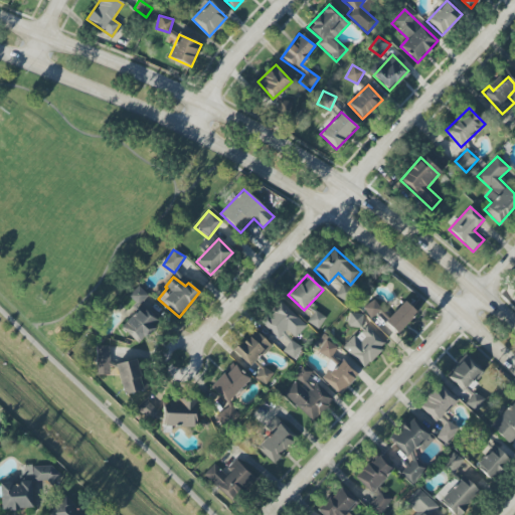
[(147,296),(138,286),(129,296),(138,305),(147,296)]
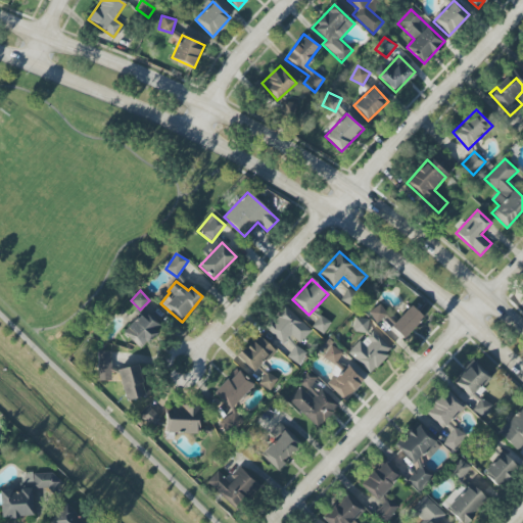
[(387,315),(380,304),(369,313),(376,323),(387,315)]
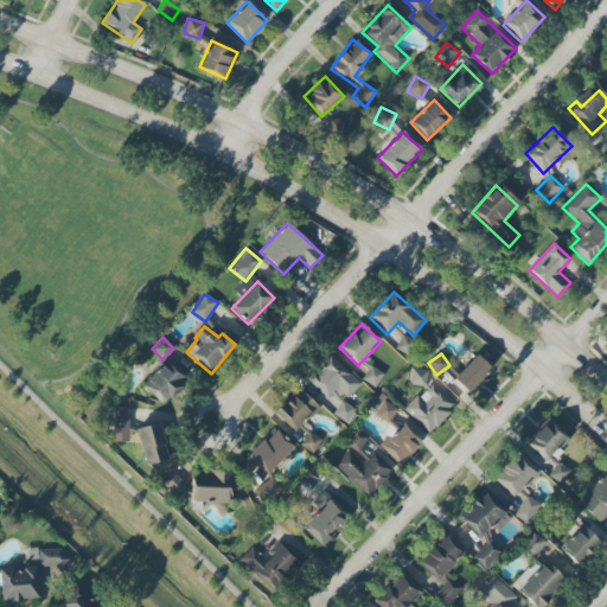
[(491,369),(475,355),(453,381),(468,394),(491,369)]
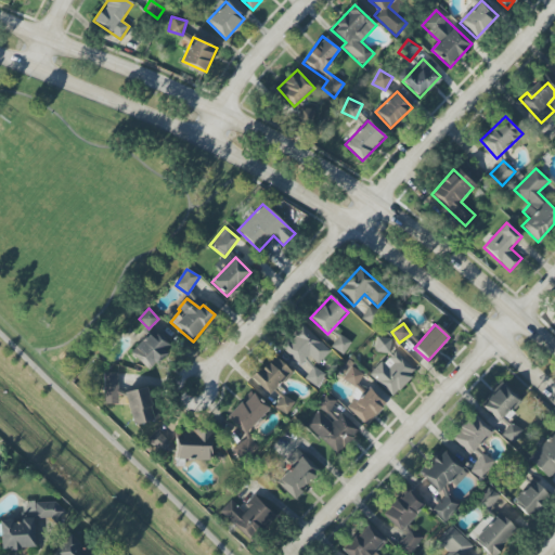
[(315,365),(330,350),(302,325),(281,348),(300,366),(308,359),(315,365)]
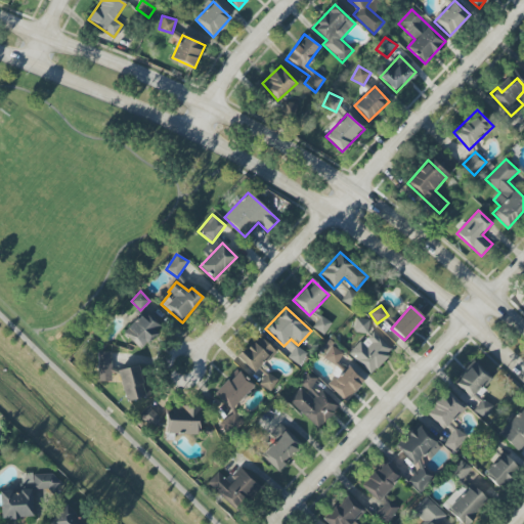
[(153,317),(147,322),(139,315),(122,334),(139,350),(162,326),(153,317)]
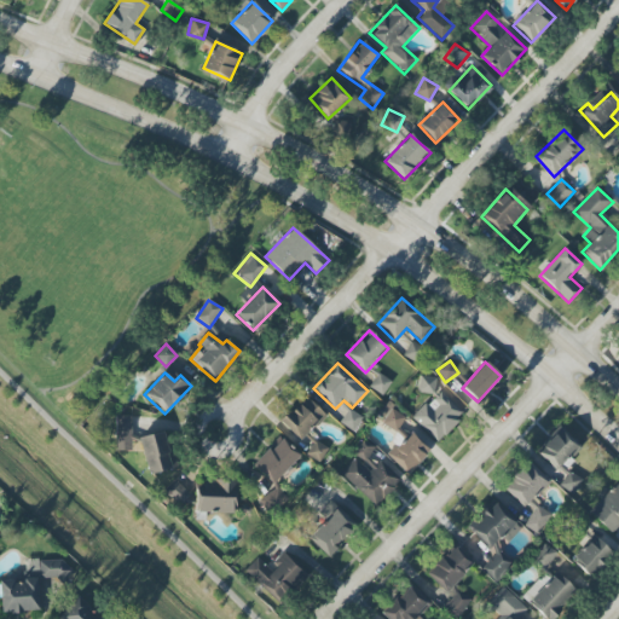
[(434,395),(437,379),(420,376),(417,393),(434,395)]
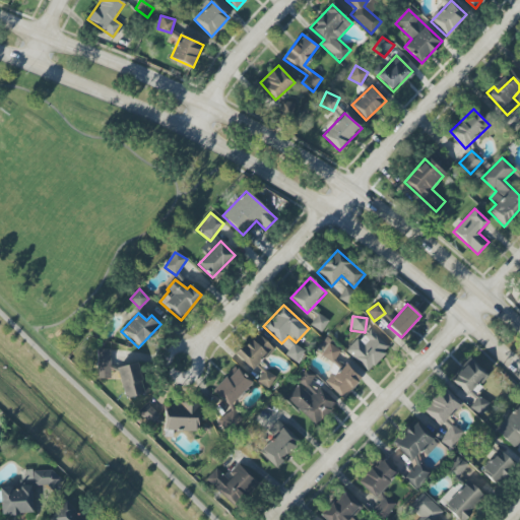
[(346,351),(368,372),(389,348),(369,328),(346,351)]
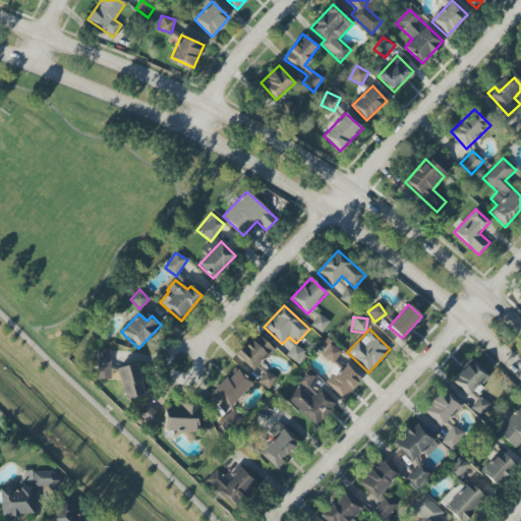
[(236,354),(251,371),(274,351),(257,334),(236,354)]
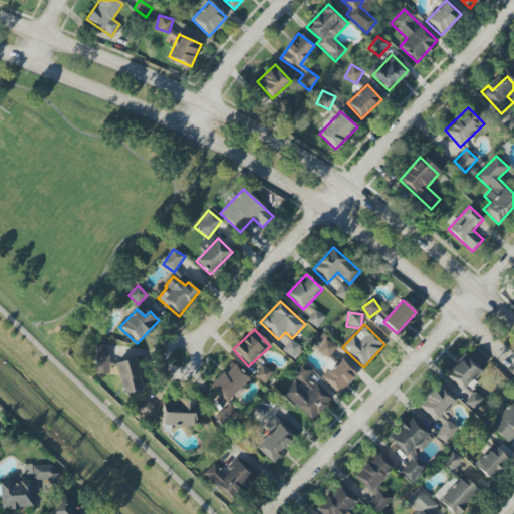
[(313,346),(329,357),(337,346),(320,335),(313,346)]
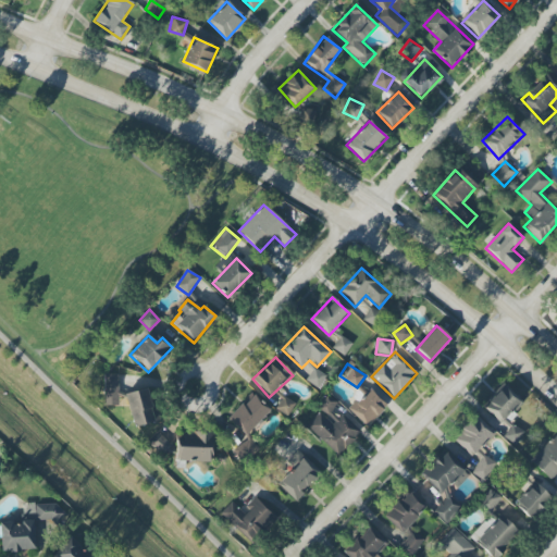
[(319,388),(325,374),(312,369),(306,382),(319,388)]
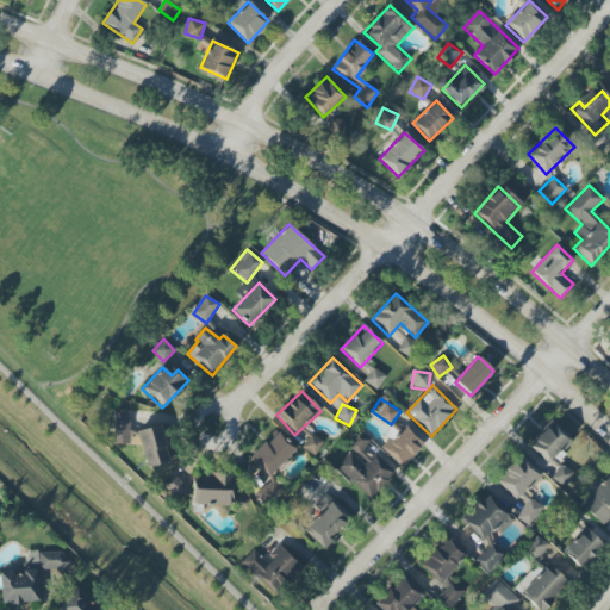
[(114,427),(130,427),(130,411),(114,410),(114,427)]
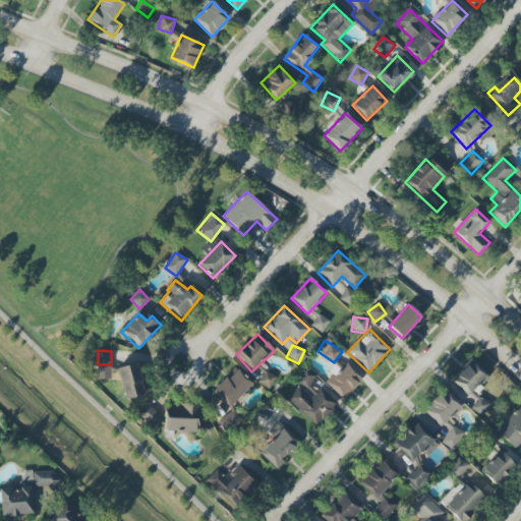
[(475,403),(471,407),(480,417),(490,407),(477,393),(482,388),(478,384),(486,375),(472,361),(453,379),(475,403)]
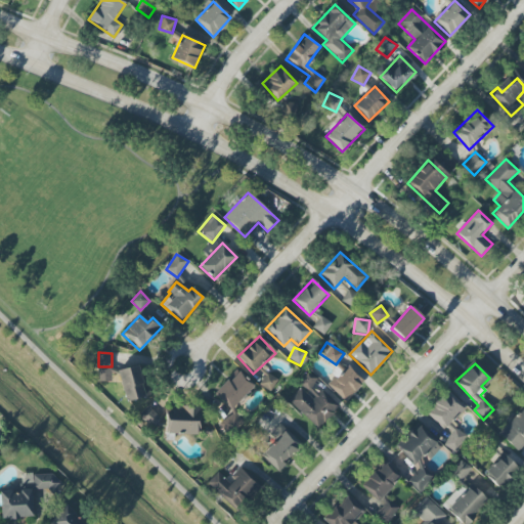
[(148,396),(139,364),(117,372),(126,402),(148,396)]
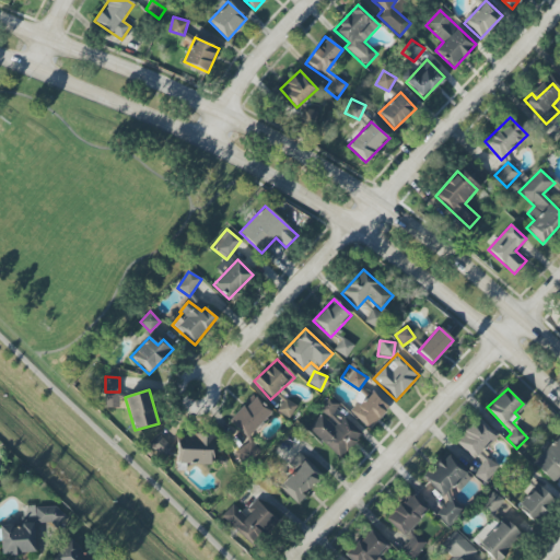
[(389,408),(371,392),(351,412),(369,430),(389,408)]
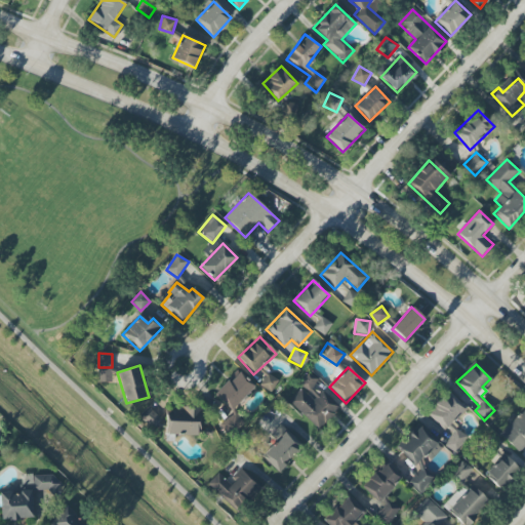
[(214,395),(230,411),(254,388),(239,371),(214,395)]
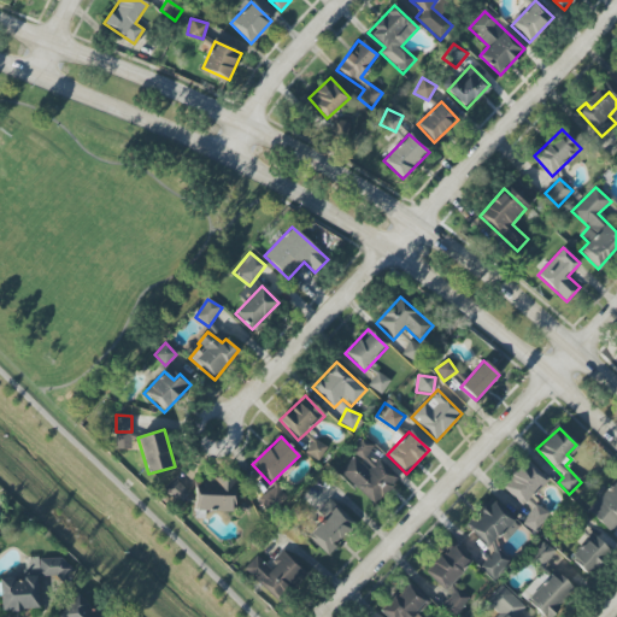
[(340,471),(374,504),(397,480),(369,452),(374,447),(363,436),(350,451),(354,456),(340,471)]
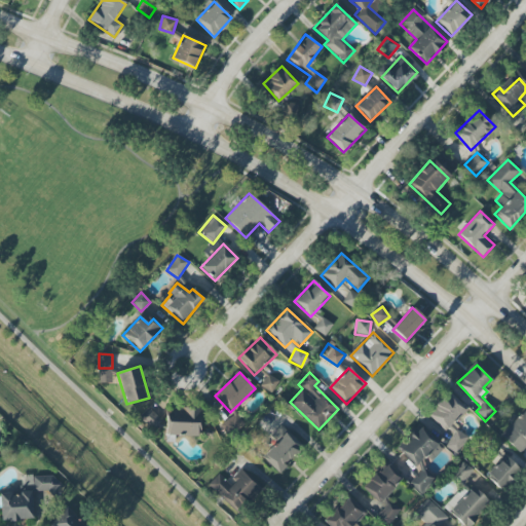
[(278,382),(269,375),(261,386),(271,392),(278,382)]
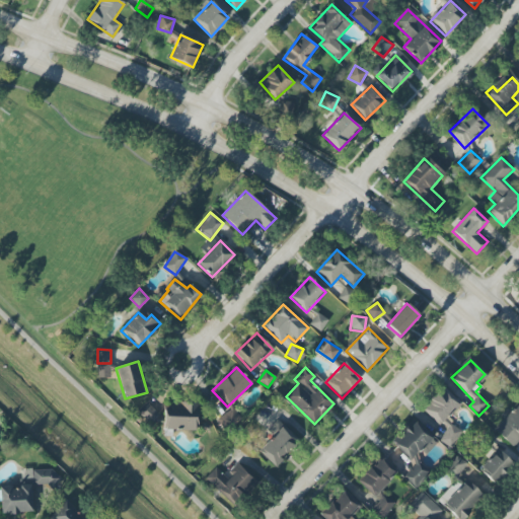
[(440,426),(461,403),(443,386),(422,410),(440,426)]
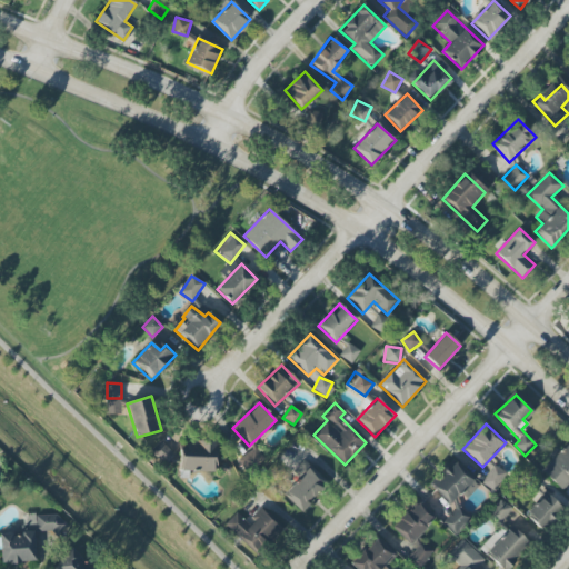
[(176,456),(160,441),(149,452),(165,467),(176,456)]
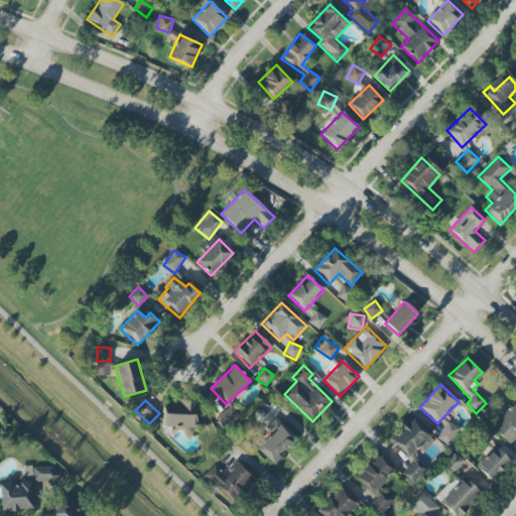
[(197,427),(197,401),(163,402),(164,428),(197,427)]
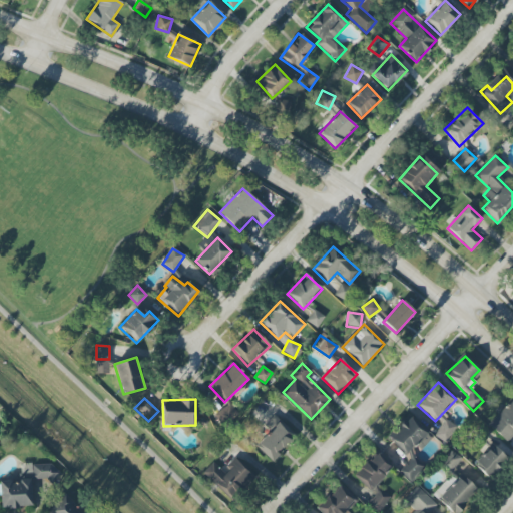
[(508,443),(512,437),(512,402),(511,400),(488,425),(508,443)]
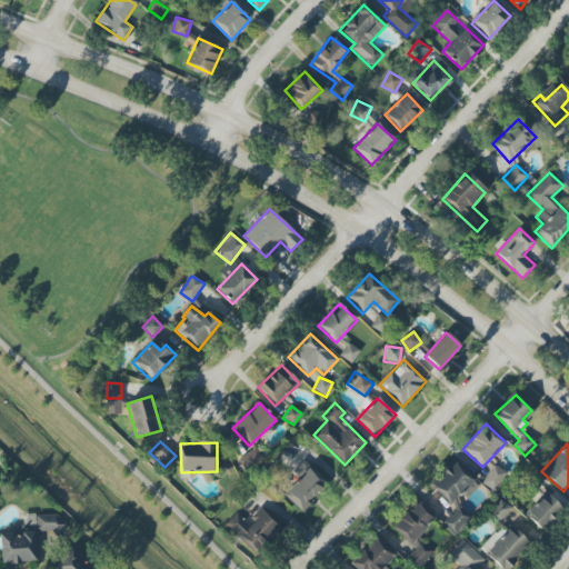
[(473,480),(453,462),(431,487),(451,505),(473,480)]
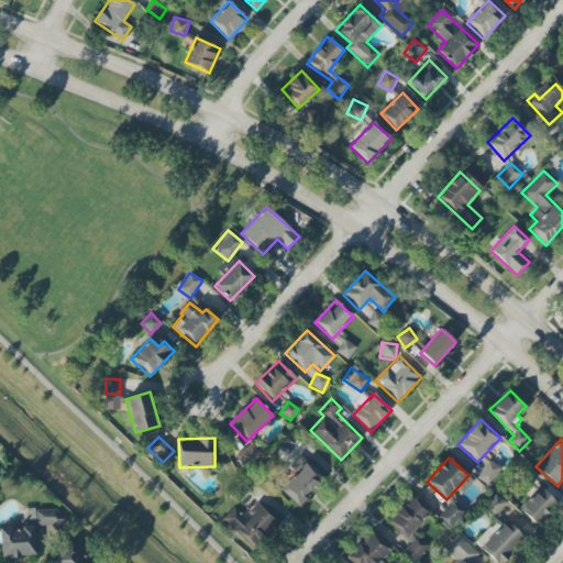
[(477,481),(490,486),(498,467),(485,462),(477,481)]
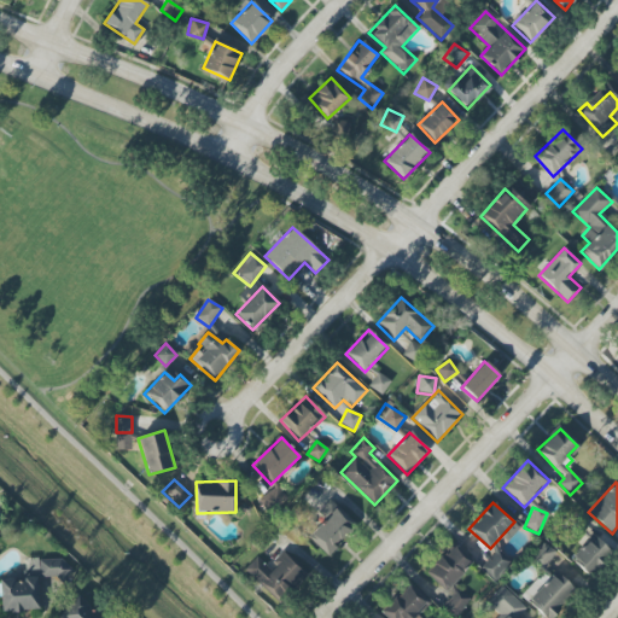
[(354,525),(336,508),(308,537),(330,558),(338,548),(334,546),(354,525)]
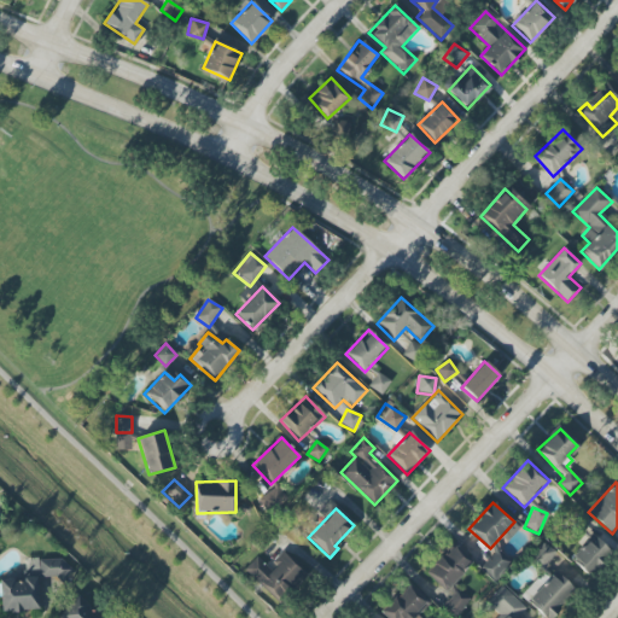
[(611,553),(602,544),(598,551),(587,541),(571,559),(589,576),(611,553)]
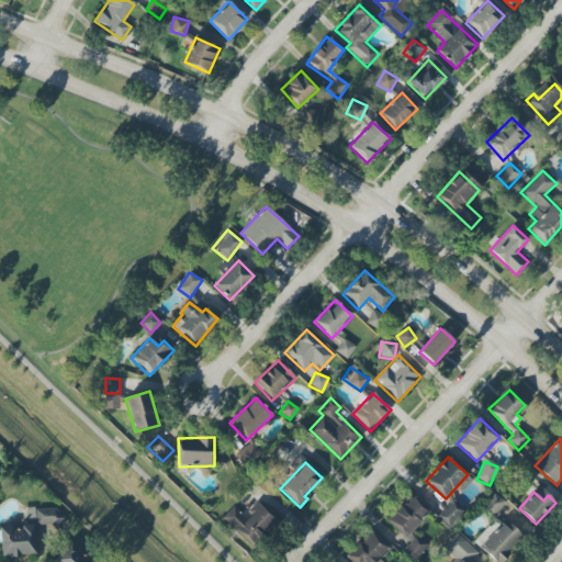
[(505,501),(492,494),(484,512),(497,518),(505,501)]
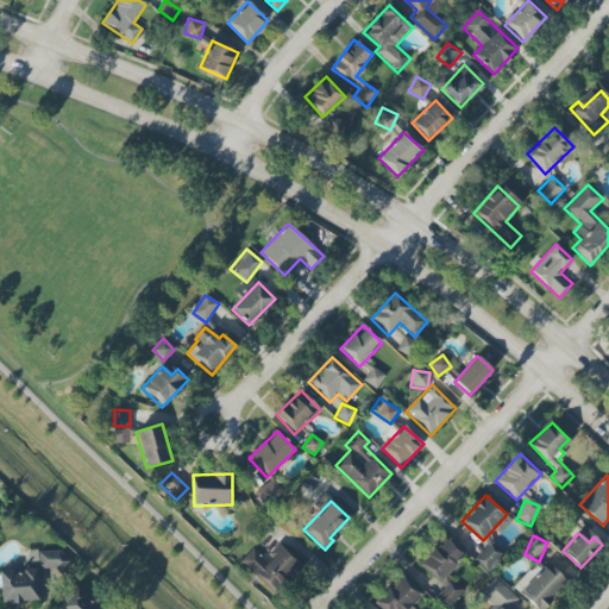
[(466,556),(446,537),(420,565),(439,584),(466,556)]
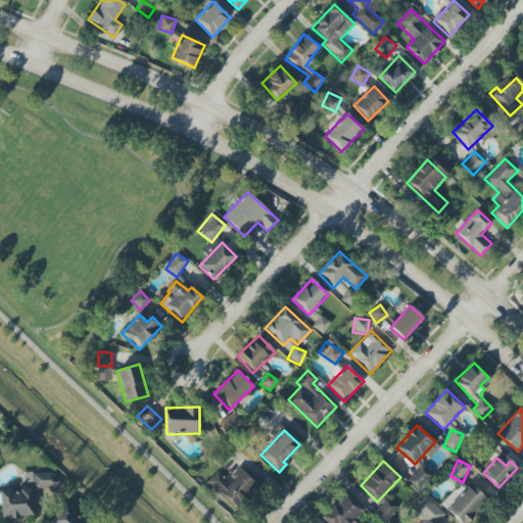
[(433,477),(421,465),(407,480),(419,492),(433,477)]
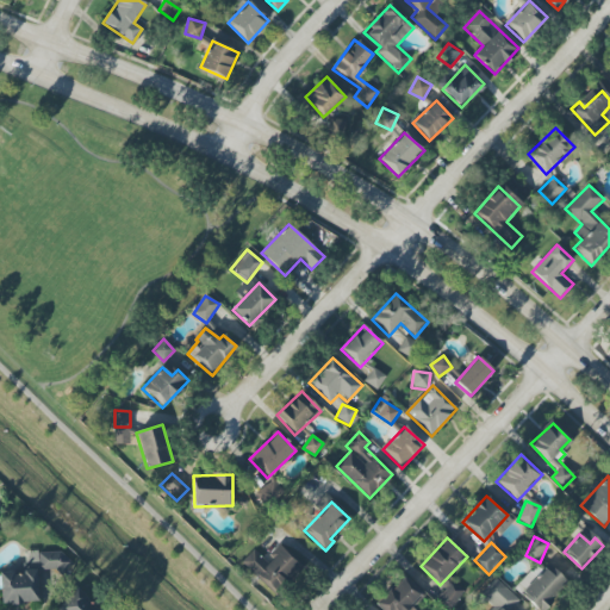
[(262,559),(254,551),(242,560),(269,591),(298,566),(279,545),(262,559)]
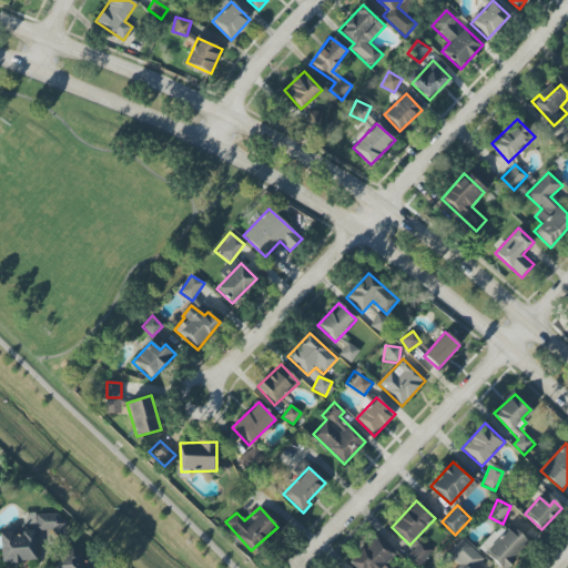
[(1,563),(36,561),(34,533),(62,533),(62,514),(22,515),(22,533),(0,534),(1,563)]
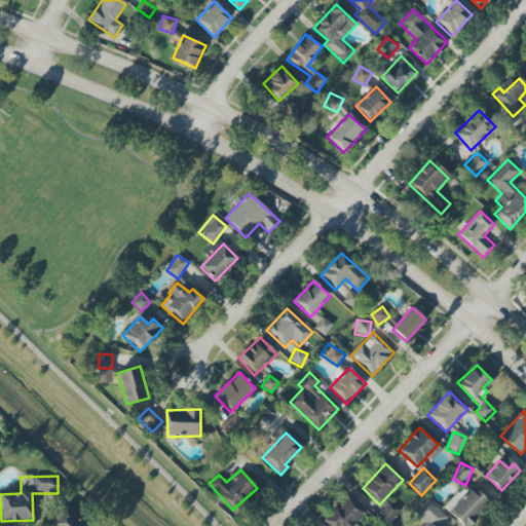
[(464,525),(465,525),(487,503),(471,488),(449,511),(464,525)]
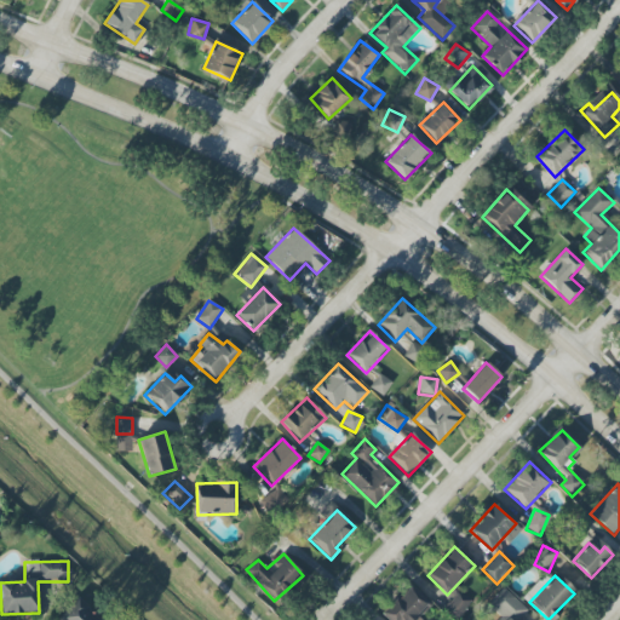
[(428,604),(409,587),(382,615),(386,619),(420,619),(417,616),(428,604)]
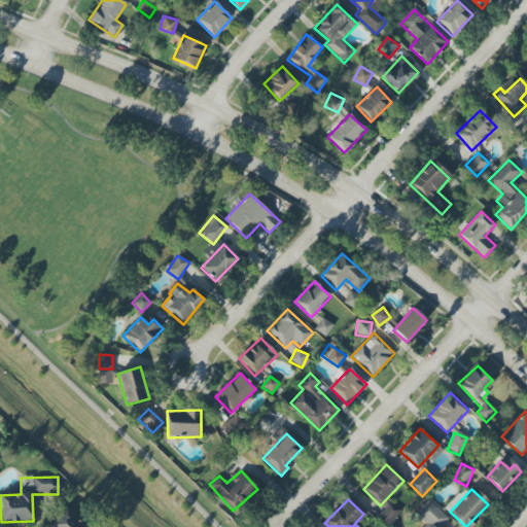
[(380,521),(392,526),(399,510),(386,504),(380,521)]
